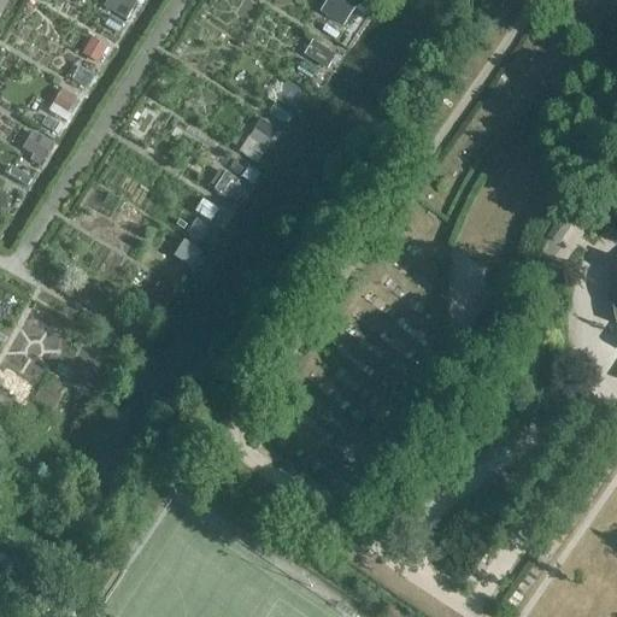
[(106,0),(104,5),(125,18),(136,1),(135,0),(106,0)]
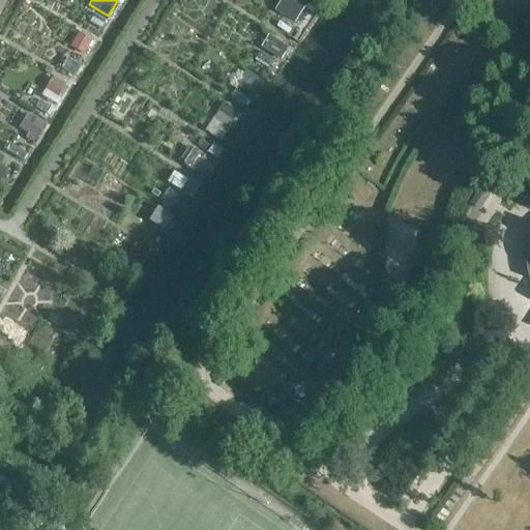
[(283,0),(277,9),(295,21),(306,2),(302,0),(283,0)]
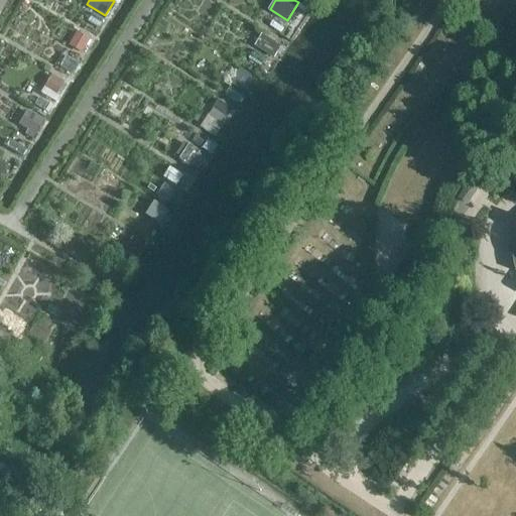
[(82,52),(90,38),(78,31),(70,44),(82,52)]
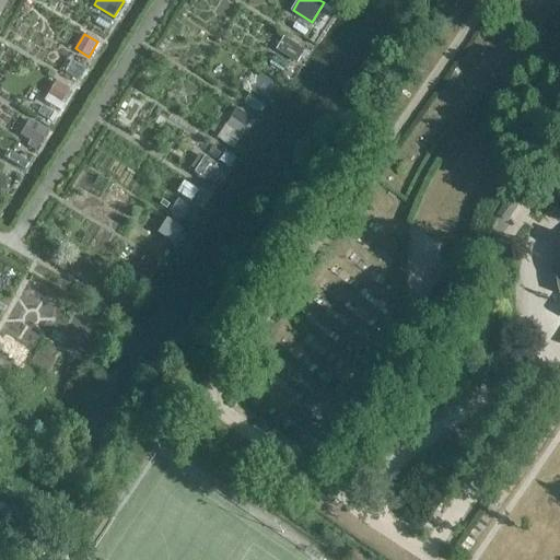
[(59,80),(48,95),(61,104),(72,90),(59,80)]
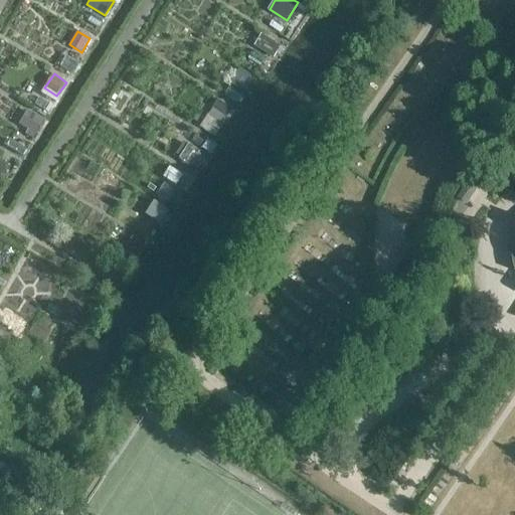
[(218,98),(201,126),(216,136),(234,108),(218,98)]
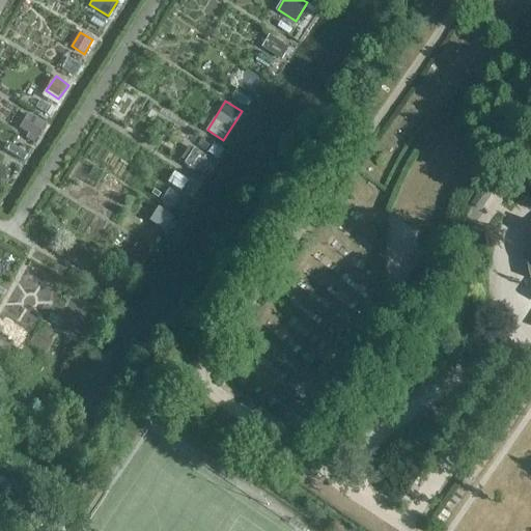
[(36,138),(46,122),(29,112),(19,129),(36,138)]
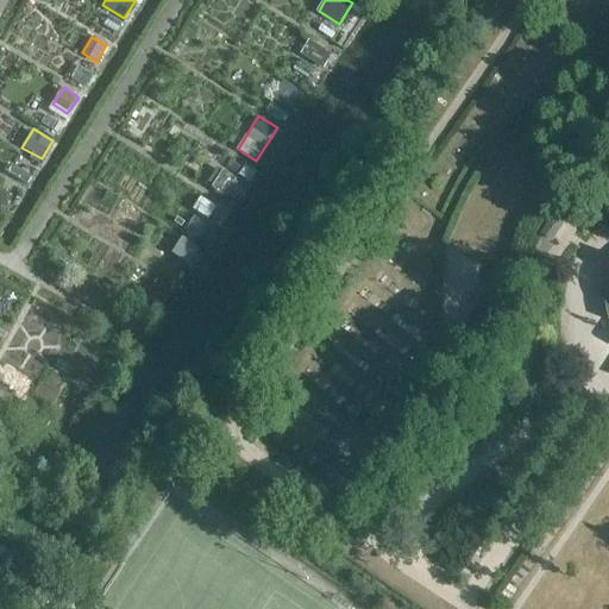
[(554,238),(569,217),(558,209),(541,234),(552,242),(554,238)]
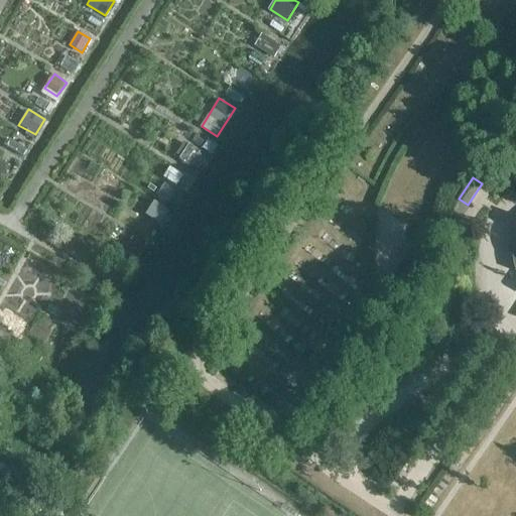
[(147,214),(161,222),(167,210),(154,202),(147,214)]
